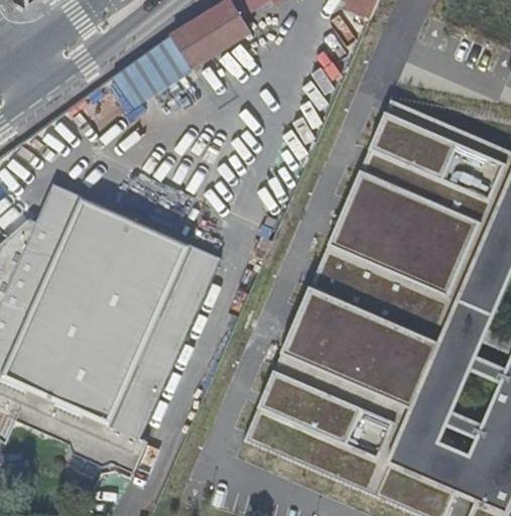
[(237,19),(225,0),(221,0),(165,36),(185,69),(245,32),(237,19)]
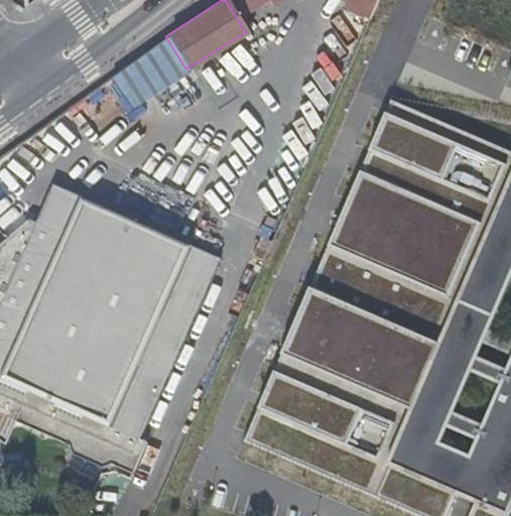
[(267,0),(225,0),(237,19),(267,0)]
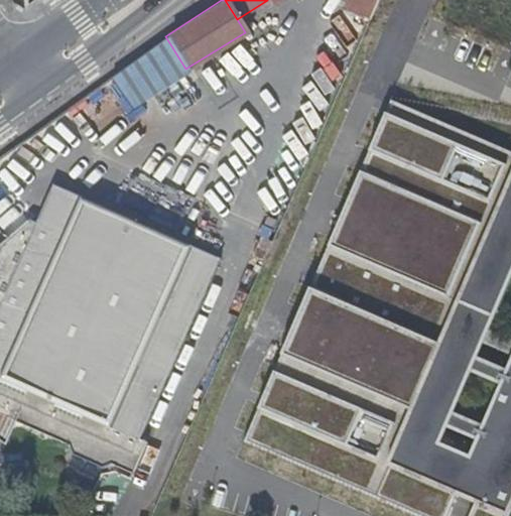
[(368,0),(337,0),(336,5),(361,16),(368,0)]
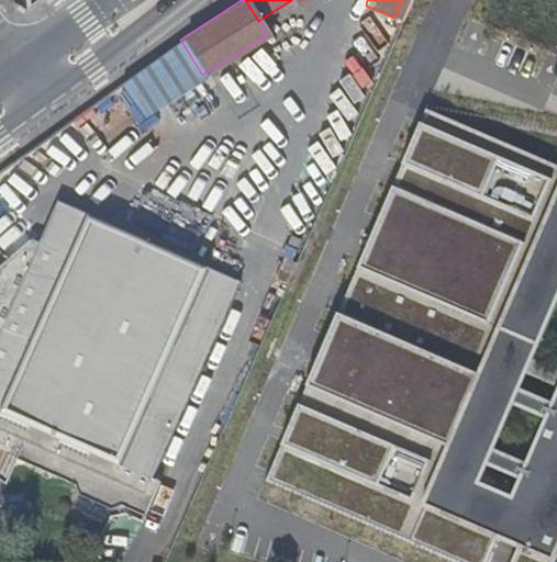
[(202,75),(180,40),(118,83),(141,116),(203,76),(202,75)]
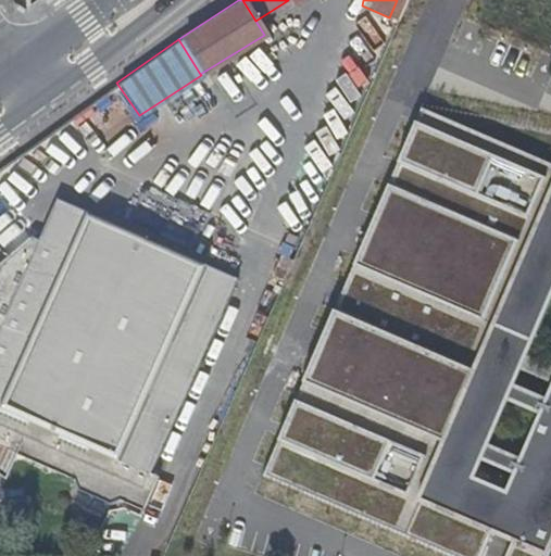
[(550,555),(550,161),(420,105),(262,474),(456,555),(479,555),(491,529),(514,539),(506,555),(550,555)]
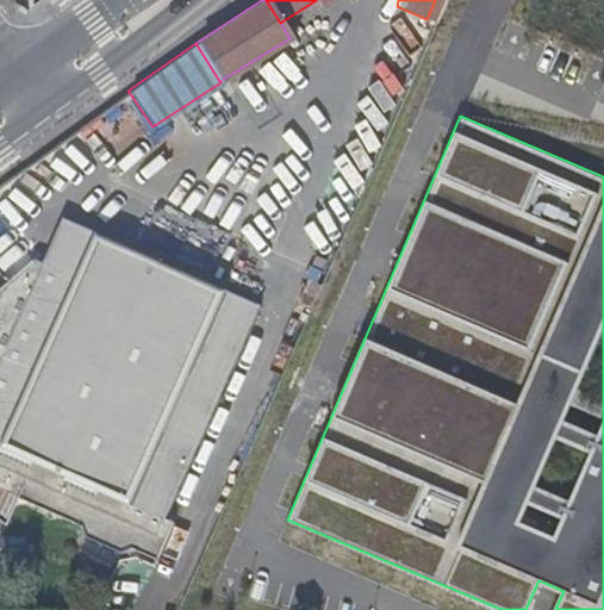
[(4,186),(24,218),(49,203),(30,170),(4,186)]
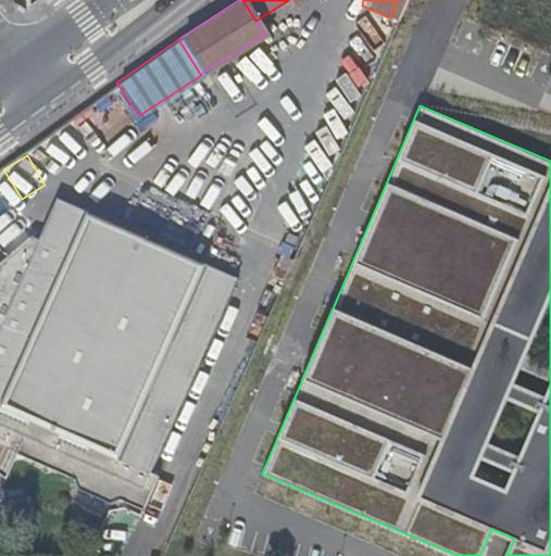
[(0,447),(15,454),(74,479),(77,489),(110,503),(121,498),(143,508),(158,475),(150,471),(229,275),(195,260),(179,291),(72,244),(85,213),(49,199),(29,239),(24,237),(22,239),(7,253),(0,258),(0,447)]
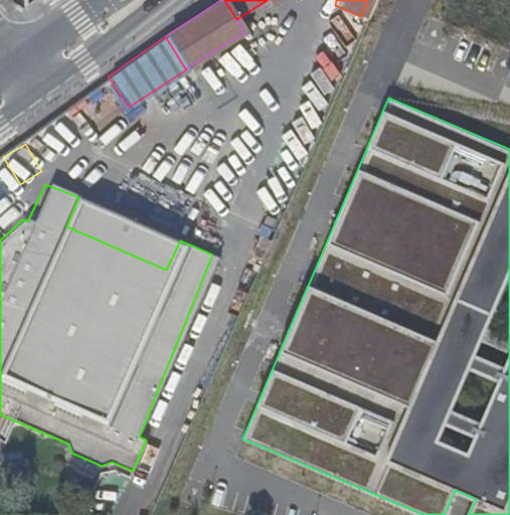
[(180,240),(78,197),(66,226),(166,270),(180,240)]
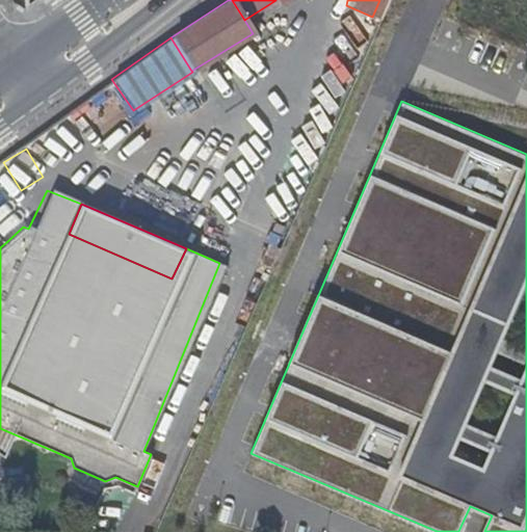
[(0,457),(3,460),(15,434),(0,428),(0,457)]
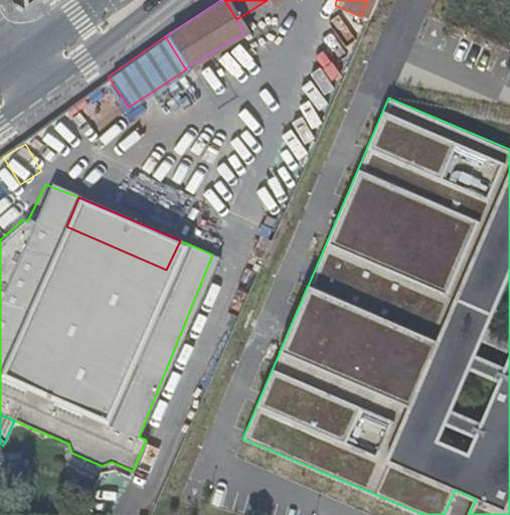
All buildings are outlined.
